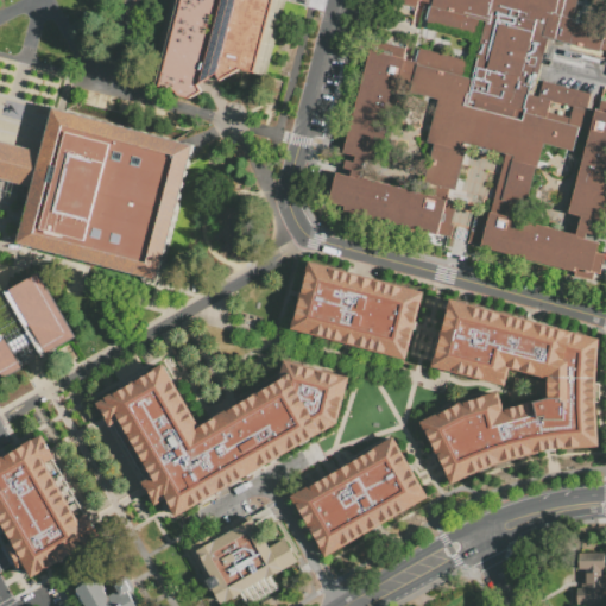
[(284,0),(264,77),(240,70),(219,81),(215,75),(195,87),(200,93),(188,100),(176,96),(175,93),(146,84),(168,0),(284,0)]
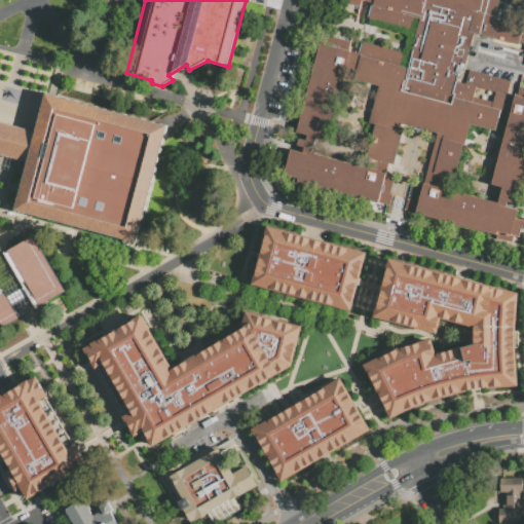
[(516,234),(511,233),(509,238),(401,208),(404,196),(416,199),(418,188),(433,135),(399,125),(399,127),(401,128),(391,163),(386,161),(383,172),(393,174),(390,181),(388,190),(390,191),(387,204),(376,201),(279,176),(288,147),(305,152),(306,150),(368,166),(370,157),(362,155),(371,121),(367,120),(377,82),(344,74),(328,137),(296,128),(320,42),(356,52),(359,41),(386,48),(408,54),(418,14),(409,11),(406,24),(395,21),(367,12),(370,0),(497,0),(497,2),(495,10),(523,19),(523,41),(517,40),(517,42),(488,35),(470,30),(460,66),(479,71),(517,81),(514,92),(523,95),(523,176),(521,188),(504,184),(491,181),(511,110),(504,108),(496,106),(492,120),(491,126),(465,119),(460,138),(460,140),(451,173),(447,188),(497,201),(496,204),(499,206),(515,210),(513,217),(520,219),(516,234)]
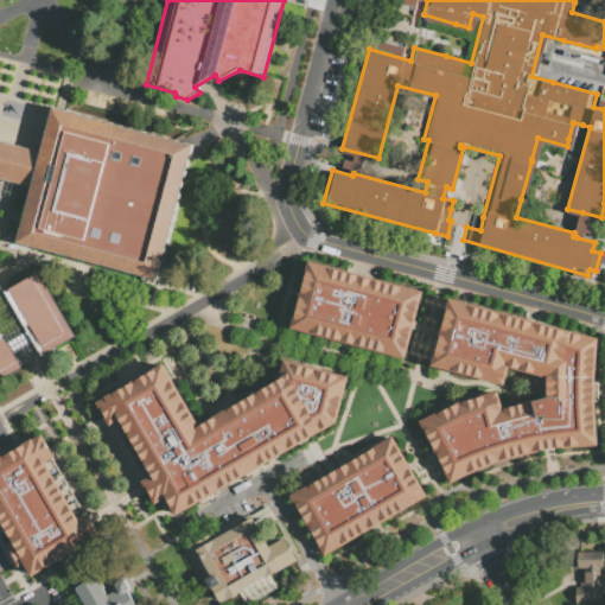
[(0,142),(2,144),(42,154),(53,109),(193,147),(157,282),(31,248),(33,237),(19,233),(31,189),(0,180),(0,142)]
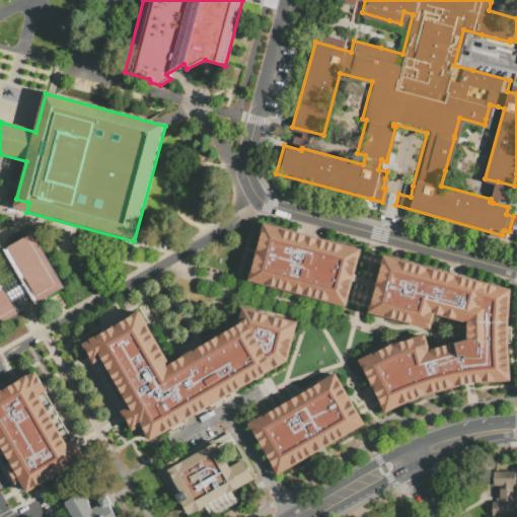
[(264,225),(359,250),(345,305),(249,280),(264,225)]
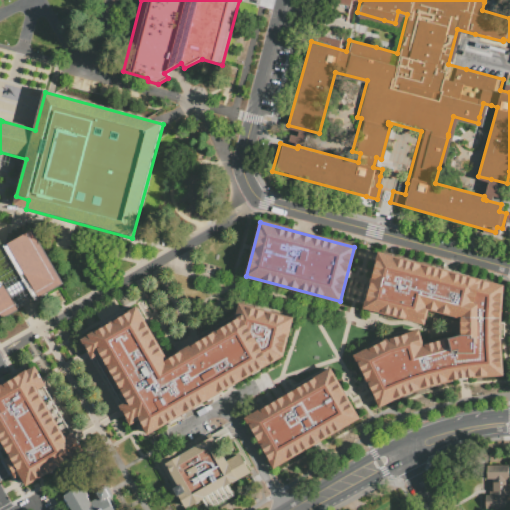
[(3,286),(20,276),(2,244),(29,228),(61,281),(34,298),(26,284),(8,295),(16,308),(0,317),(0,281),(3,286)]
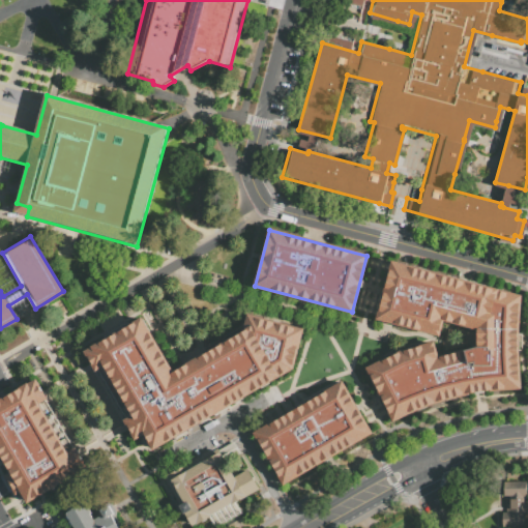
[(385,288),(391,264),(475,286),(471,296),(481,299),(485,289),(519,298),(517,338),(510,339),(510,347),(516,348),(519,389),(502,389),(498,389),(494,389),(491,390),(487,391),(482,391),(481,385),(472,386),(474,392),(453,398),(433,404),(422,407),(392,420),(381,398),(384,397),(382,391),(379,392),(367,369),(400,353),(432,344),(436,359),(477,348),(477,330),(442,320),(438,335),(377,319),(384,293),(387,294),(389,289),(385,288)]
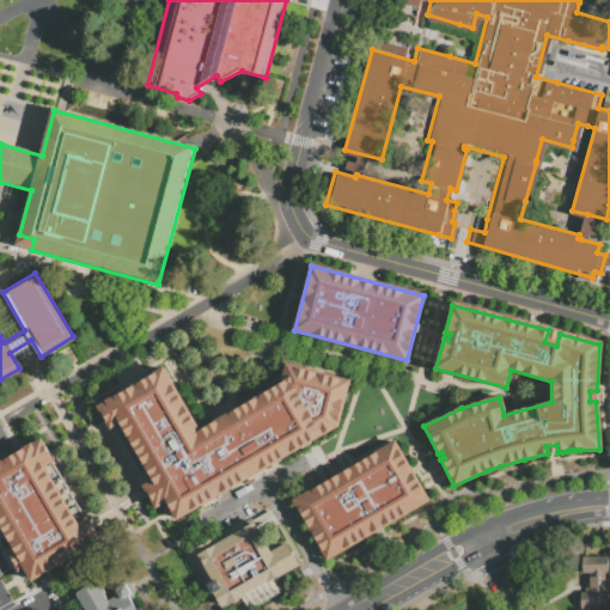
[(104,418),(98,408),(122,394),(126,398),(132,395),(145,388),(151,384),(147,378),(163,370),(176,392),(199,432),(215,422),(218,426),(232,418),(230,414),(282,383),(287,366),(313,373),(312,380),(318,380),(321,374),(348,383),(337,426),(262,469),(260,465),(245,474),(248,479),(250,477),(250,479),(248,481),(245,479),(177,519),(174,512),(171,508),(171,507),(169,504),(168,504),(166,501),(165,502),(164,501),(156,506),(148,495),(151,494),(152,496),(160,492),(158,489),(144,464),(121,425),(114,412),(104,418)]
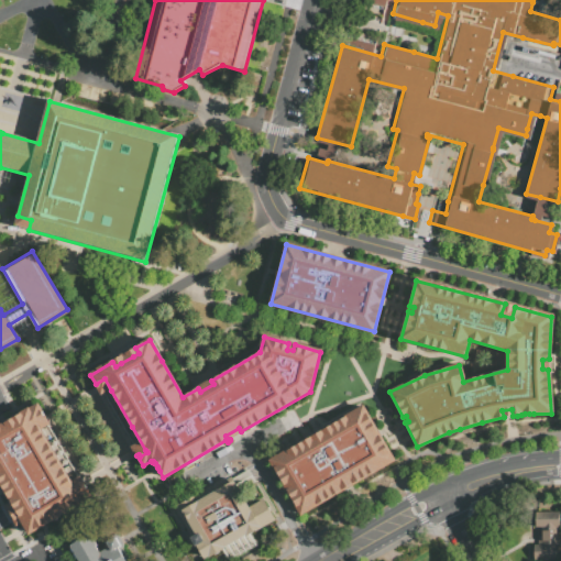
[(0,429),(1,432),(9,429),(6,424),(29,409),(30,411),(37,406),(43,416),(42,417),(41,416),(34,420),(76,493),(84,488),(83,487),(84,486),(90,497),(81,502),(81,503),(59,516),(57,512),(48,516),(52,520),(29,534),(22,521),(17,525),(11,514),(12,513),(14,516),(13,517),(17,521),(18,521),(18,523),(22,519),(20,516),(21,515),(22,516),(29,512),(26,507),(19,512),(20,512),(19,513),(13,504),(9,506),(10,508),(8,509),(7,506),(12,503),(0,482),(0,470),(2,469),(0,464),(0,429)]
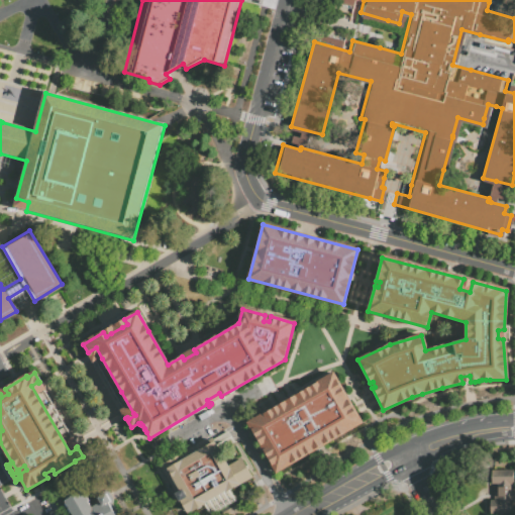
[(247,423),(333,373),(361,421),(276,472),(247,423)]
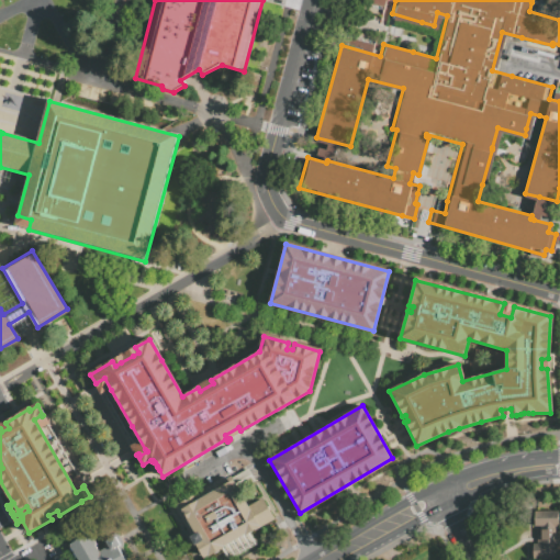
[(198,535),(180,505),(193,499),(194,500),(246,471),(253,482),(236,491),(247,510),(261,502),(272,519),(247,534),(246,533),(221,547),(222,548),(209,556),(209,555),(204,557),(197,545),(196,546),(191,538),(198,535)]
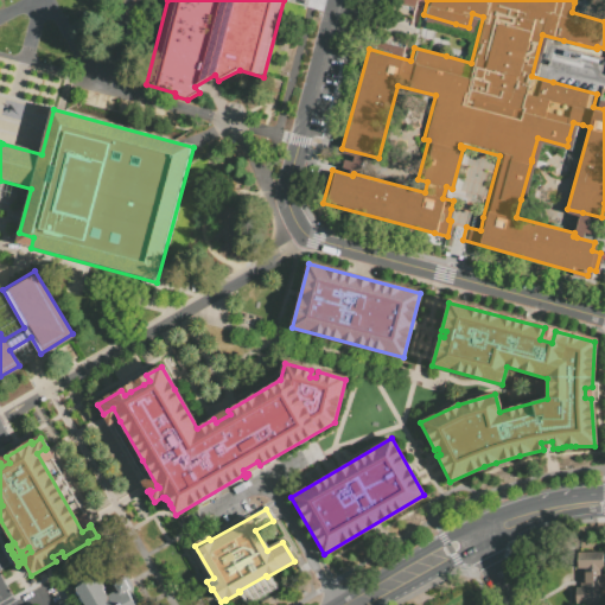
[(575,568),(577,552),(602,552),(602,574),(599,574),(599,581),(602,581),(602,590),(599,590),(599,604),(574,604),(574,587),(578,587),(579,578),(583,578),(583,568),(575,568)]
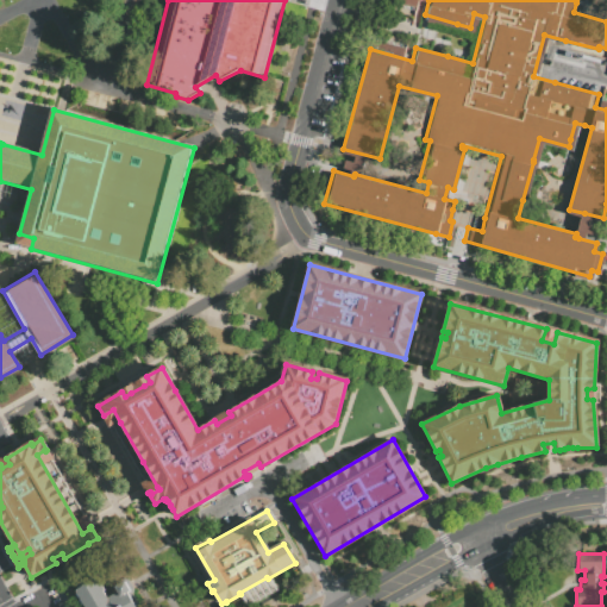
[(79,588),(77,584),(89,577),(92,581),(92,580),(97,581),(99,584),(100,583),(104,590),(102,592),(105,596),(113,593),(113,589),(120,586),(124,593),(126,593),(133,606),(83,606),(81,602),(81,600),(76,593),(77,588),(79,588)]
